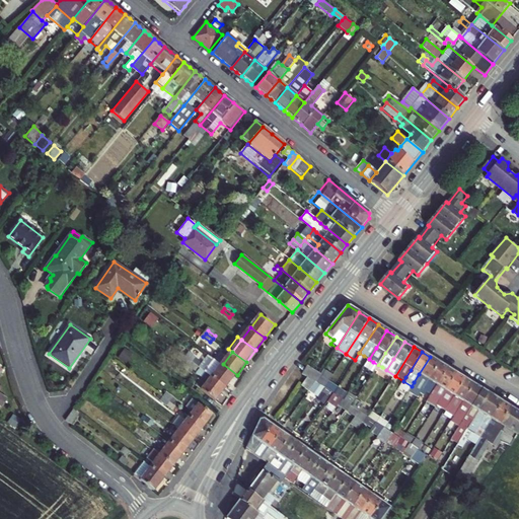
[(188,358),(195,363),(197,360),(190,355),(188,358)]
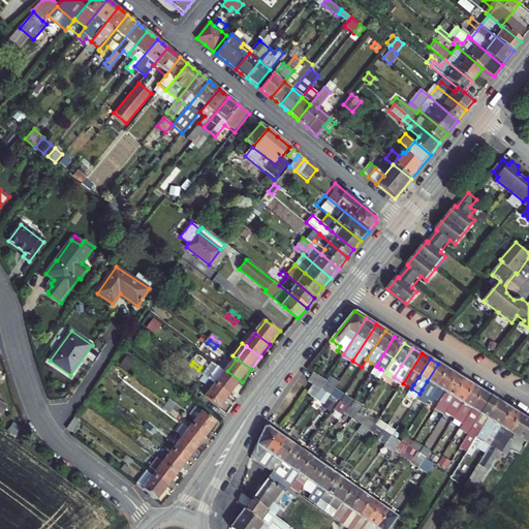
[(217,364),(208,377),(212,380),(213,381),(222,368),(217,364)]
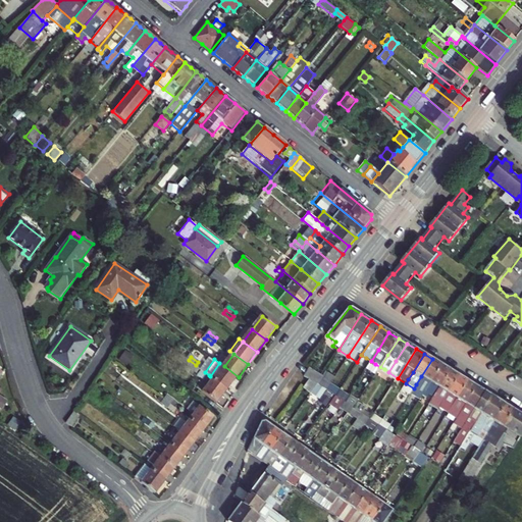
[(414,388),(423,394),(441,365),(432,359),(421,376),(416,384),(414,388)]
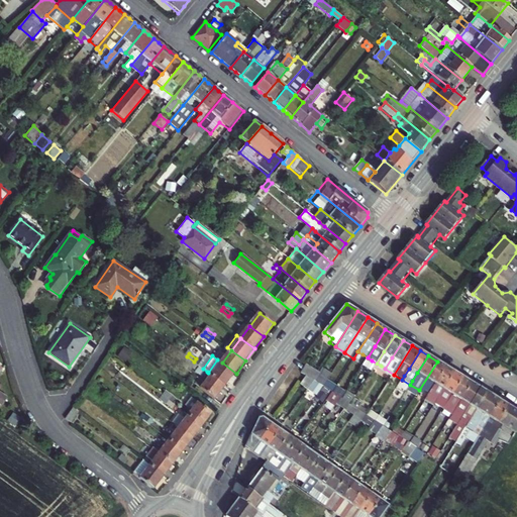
[(191,366),(194,362),(187,356),(184,360),(191,366)]
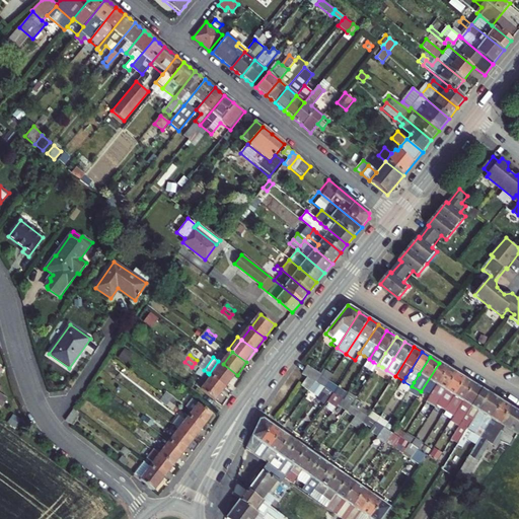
[(237,375),(223,364),(218,361),(209,374),(227,387),(237,375)]
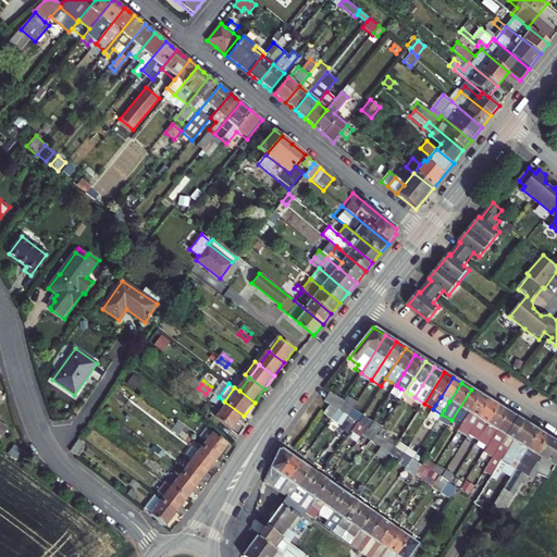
[(462,410),(468,415),(480,395),(471,390),(452,420),(460,426),(463,422),(457,418),(462,410)]
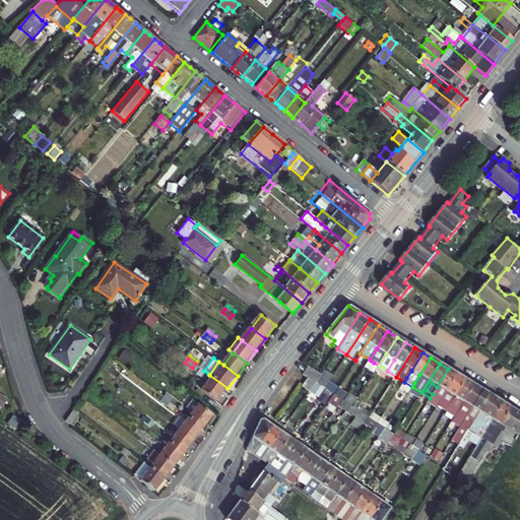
[(306,377),(315,383),(321,375),(308,368),(302,375),(306,377)]
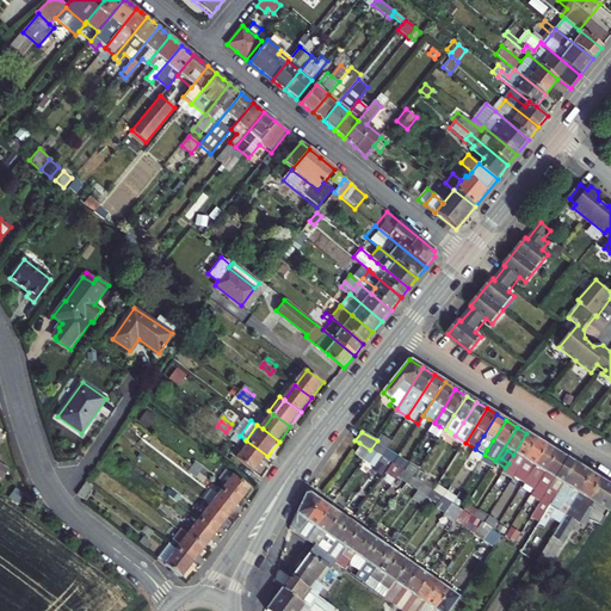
[(526,433),(513,455),(508,463),(505,468),(516,474),(518,469),(513,466),(518,457),(524,461),(537,440),(526,433)]
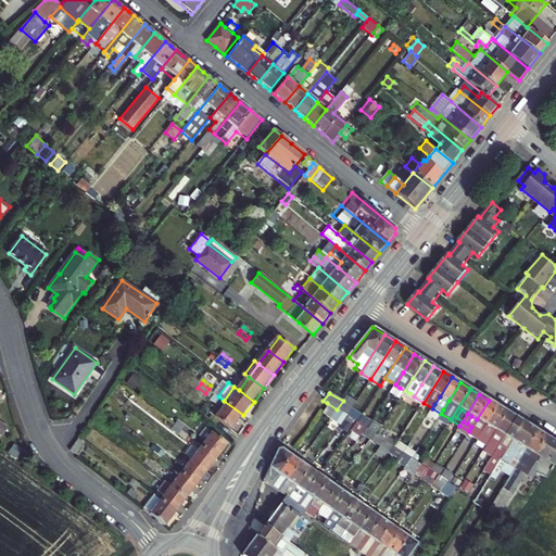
[(349,399),(340,412),(346,416),(351,408),(355,403),(349,399)]
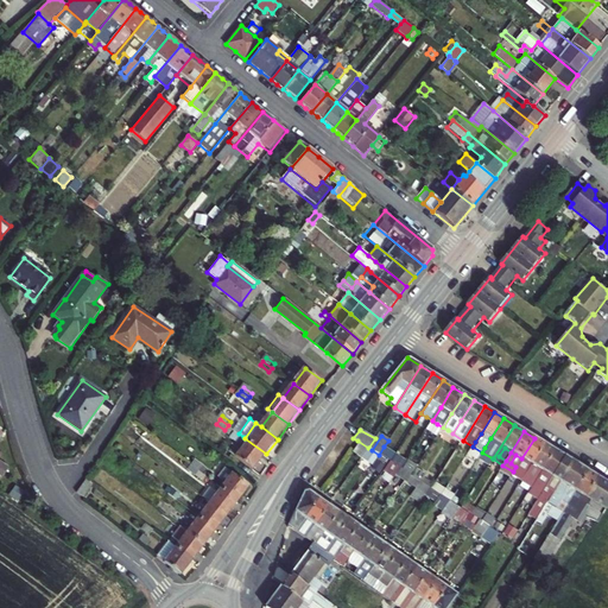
[(255,469),(266,454),(245,438),(244,437),(233,453),(255,469)]
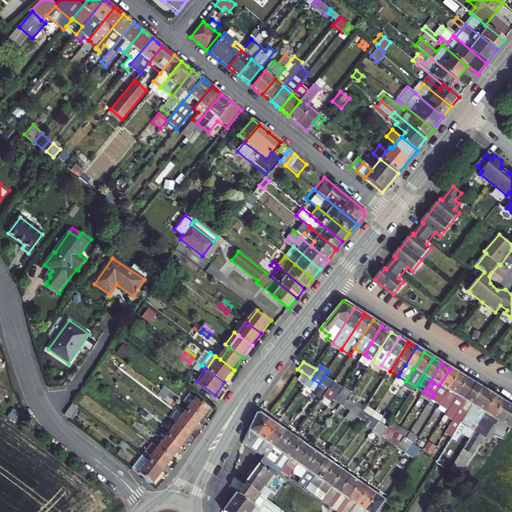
[(443,398),(447,391),(458,374),(450,369),(439,386),(434,393),(432,397),(440,402),(443,398)]
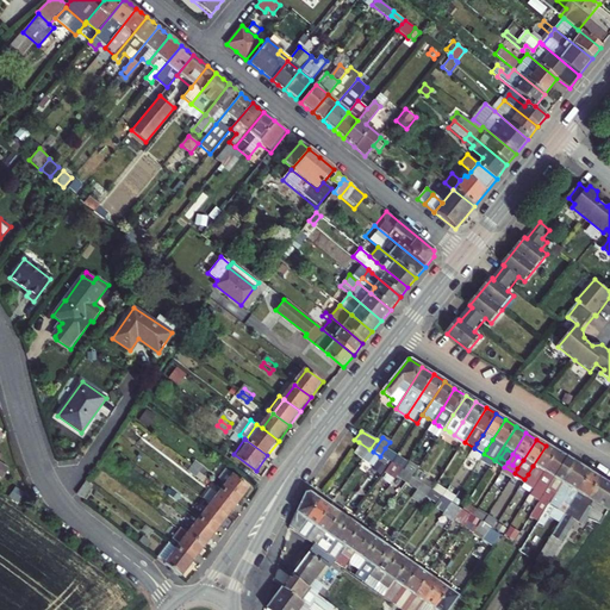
[(359,442),(353,450),(363,458),(369,449),(359,442)]
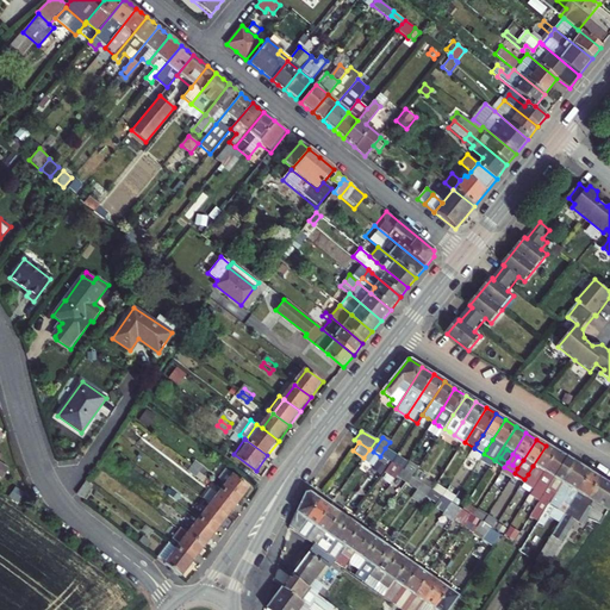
[(535,486),(542,473),(555,452),(546,446),(533,466),(528,474),(524,479),(535,486)]
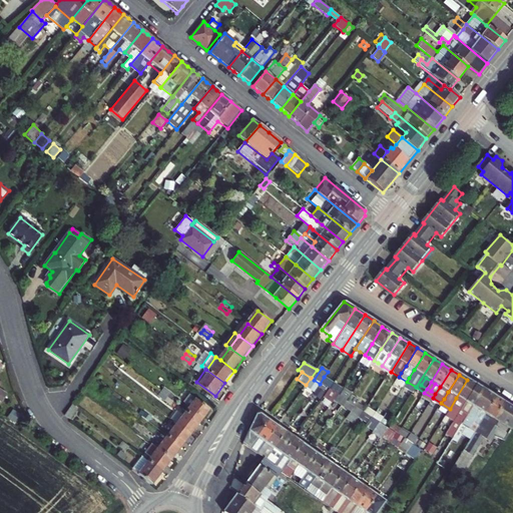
[(333,383),(324,377),(320,384),(328,389),(329,390),(333,383)]
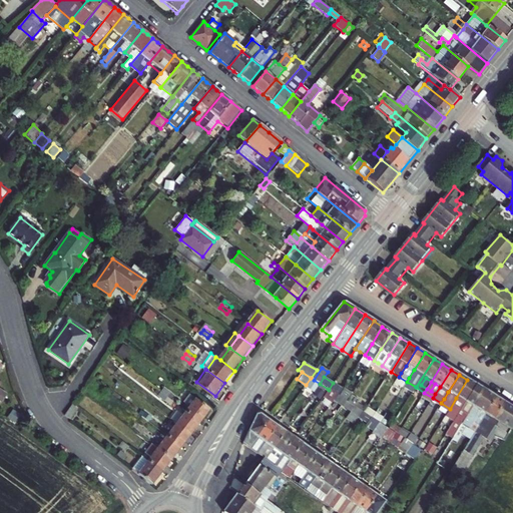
[(467,380),(456,398),(461,401),(456,409),(458,410),(456,412),(459,414),(476,386),(467,380)]
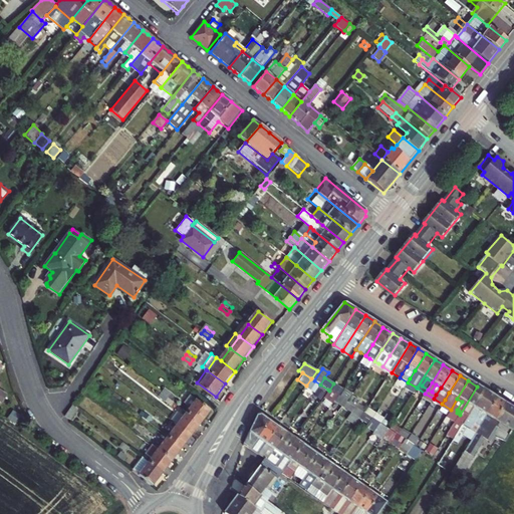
[(343,391),(333,383),(329,391),(337,396),(338,397),(343,391)]
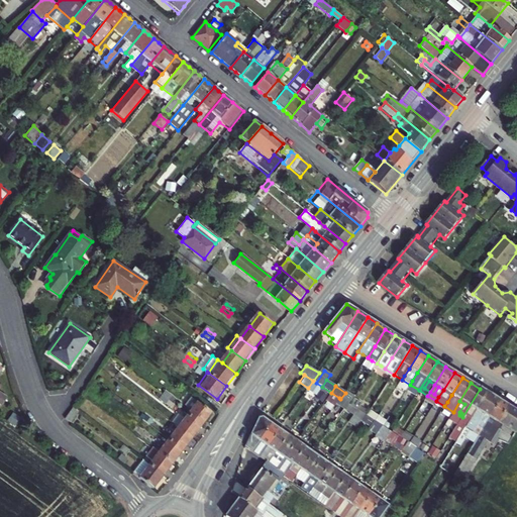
[(466,423),(468,425),(488,394),(480,389),(462,417),(451,435),(455,438),(466,423)]
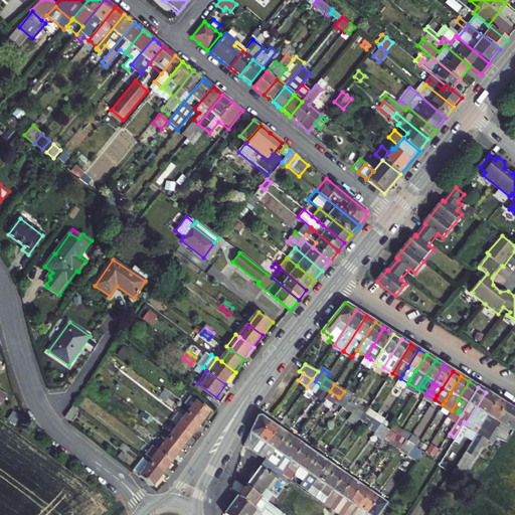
[(353,397),(344,391),(339,397),(346,401),(349,404),(353,397)]
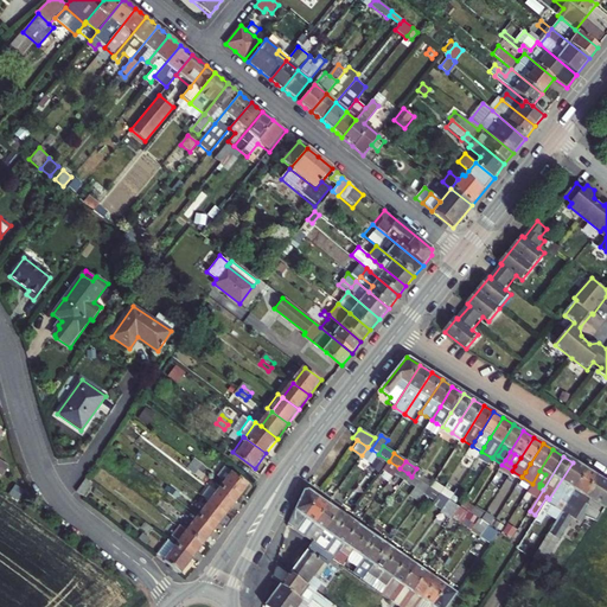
[(195,462),(191,467),(200,473),(203,470),(195,462)]
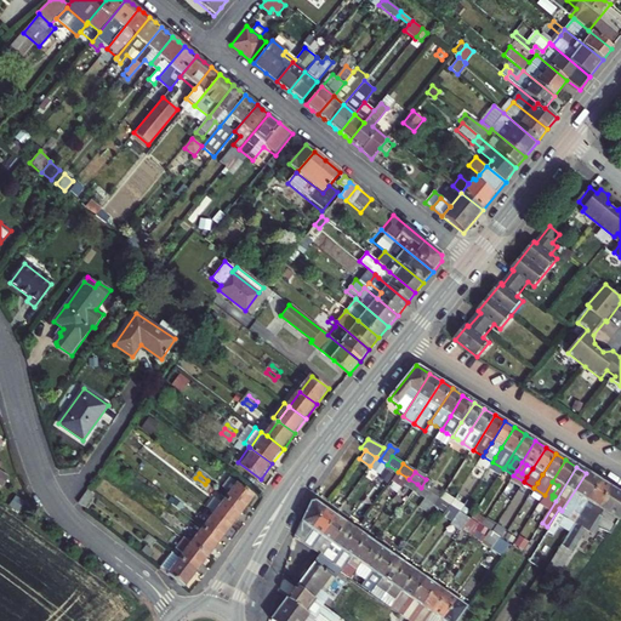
[(586,473),(562,511),(559,516),(573,524),(599,482),(586,473)]
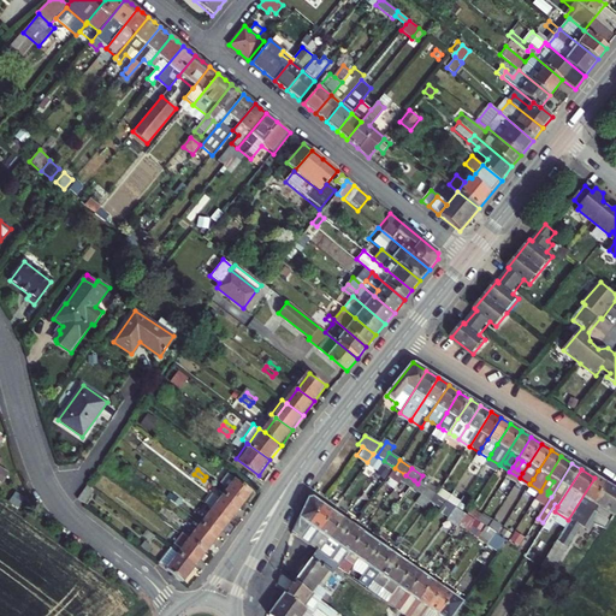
[(200,484),(203,480),(194,474),(191,477),(200,484)]
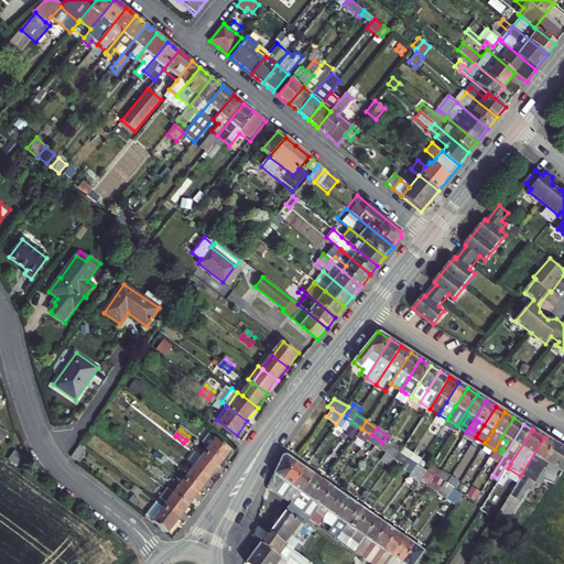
[(366,440),(375,445),(379,440),(371,435),(370,434),(366,440)]
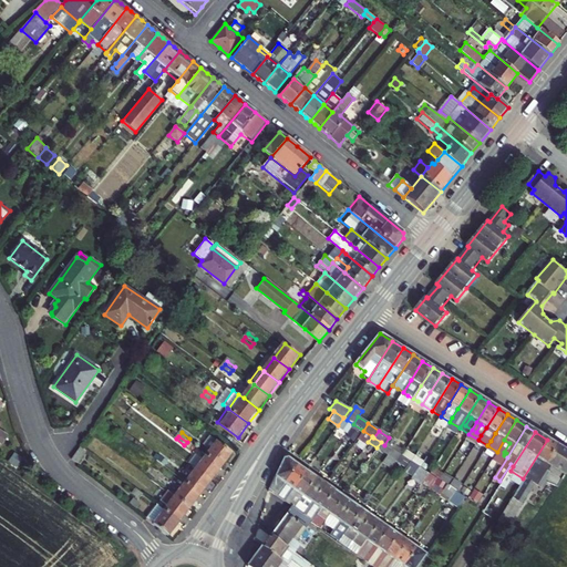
[(213,451),(208,457),(224,468),(235,454),(212,437),(206,445),(213,451)]
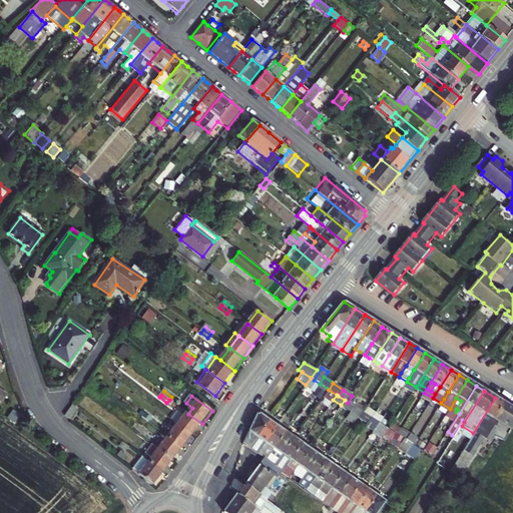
[(360,401),(352,396),(348,403),(353,406),(356,407),(360,401)]
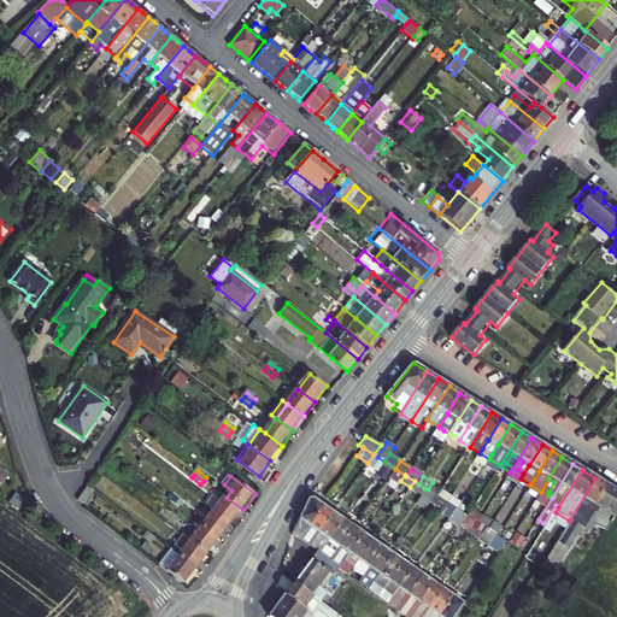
[(616,510),(616,491),(595,479),(569,521),(579,527),(580,526),(588,530),(598,515),(610,522),(616,510)]
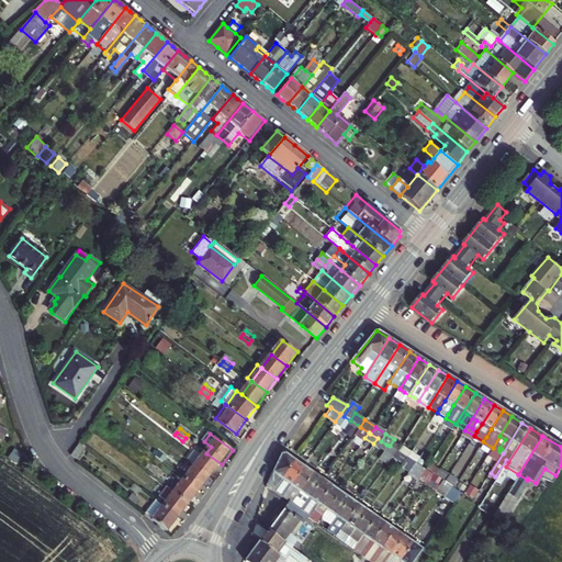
[(373,444),(383,451),(386,445),(381,441),(378,438),(373,444)]
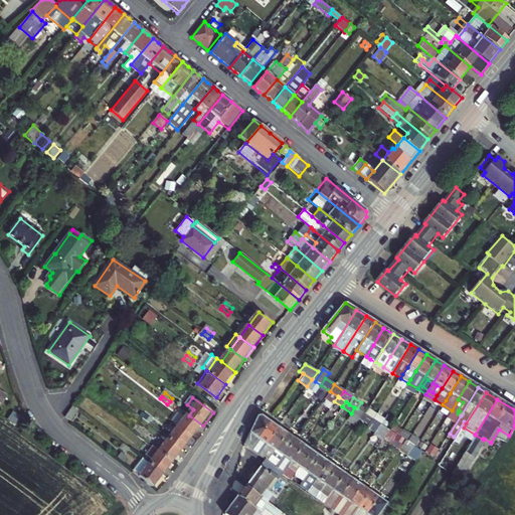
[(363,413),(365,414),(369,408),(361,402),(357,408),(363,413)]
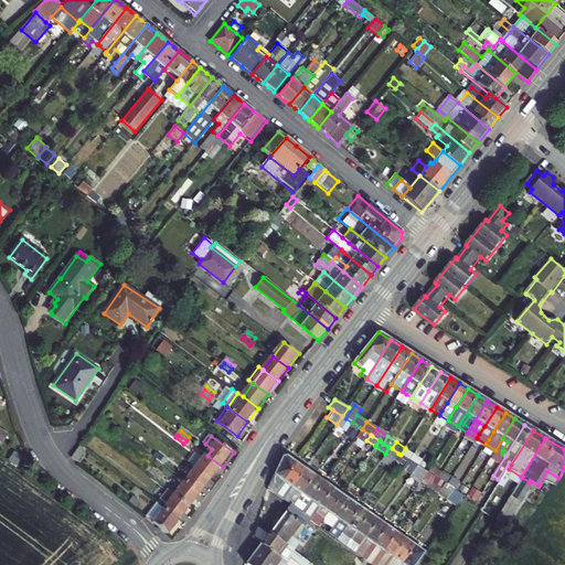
[(72,458),(78,465),(88,451),(81,446),(72,458)]
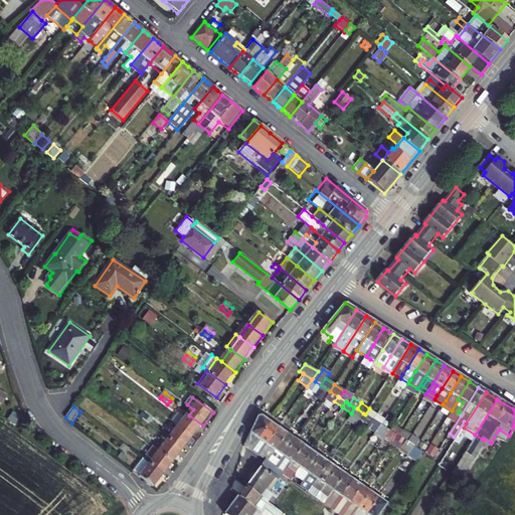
[(351,413),(359,418),(363,413),(357,408),(354,407),(351,413)]
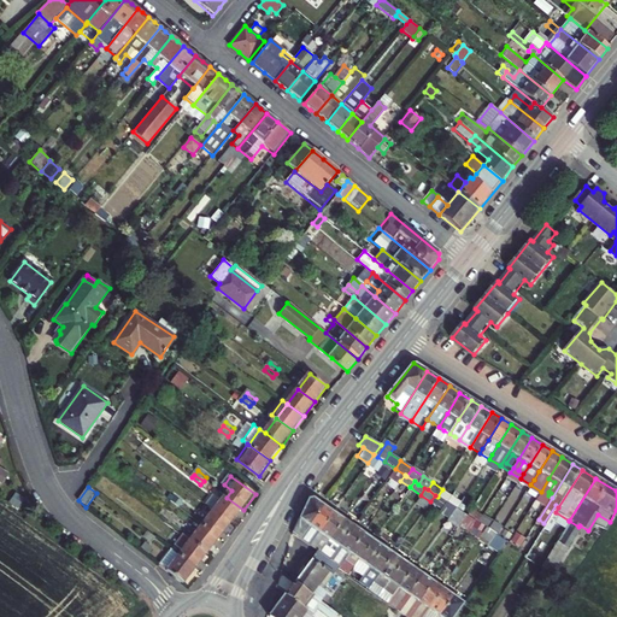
[(430,501),(440,509),(445,501),(438,497),(435,495),(430,501)]
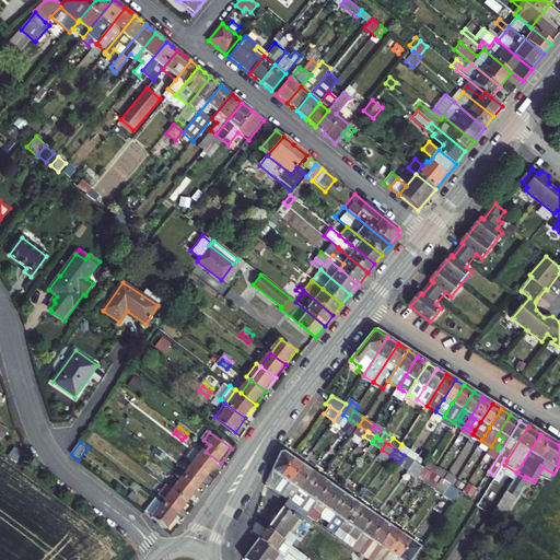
[(272,490),(293,459),(282,451),(266,486),(272,490)]
